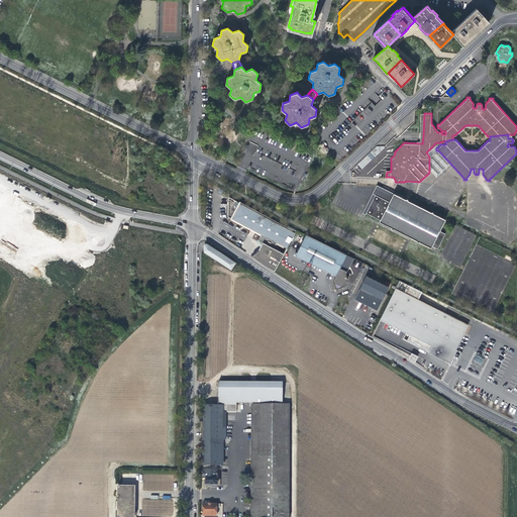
[(436,178),(451,165),(438,150),(436,150),(436,147),(438,147),(440,144),(445,144),(445,141),(442,141),(440,142),(436,142),(426,152),(429,157),(429,171),(436,178)]
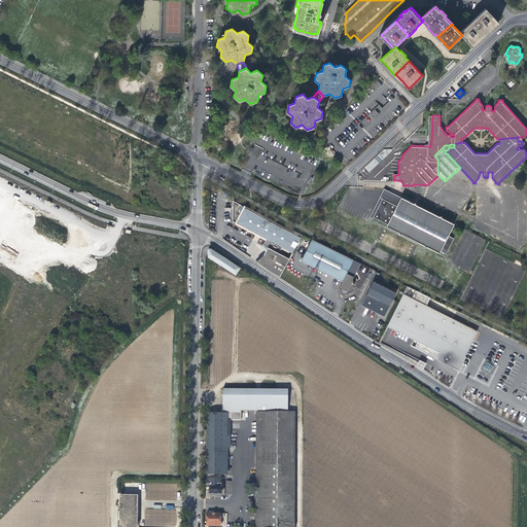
[(370,172),(393,150),(390,149),(384,149),(364,168),(370,172)]
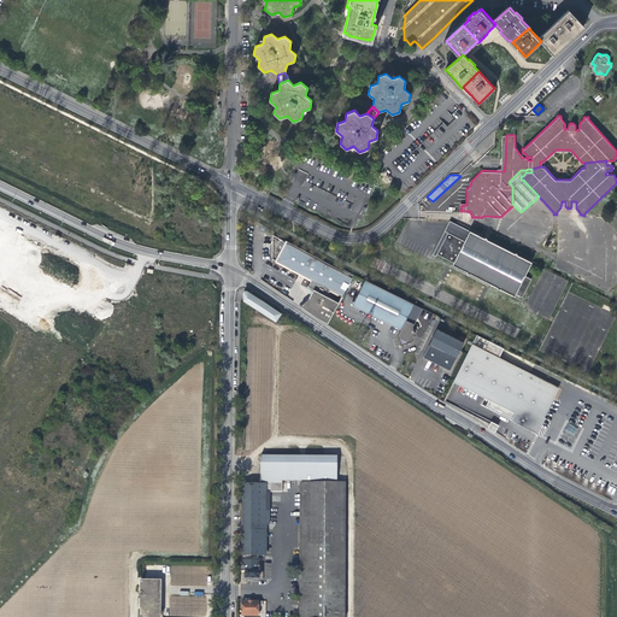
[(446,235),(442,242),(445,244),(441,250),(439,248),(435,256),(452,264),(451,266),(513,298),(515,295),(522,299),(532,277),(526,274),(530,264),(468,233),(463,242),(446,235)]
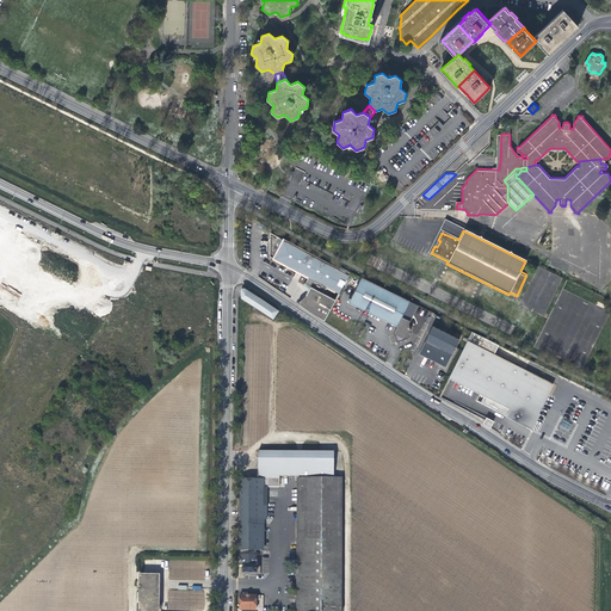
[(308,278),(320,284),(329,265),(270,234),(269,257),(308,278)]
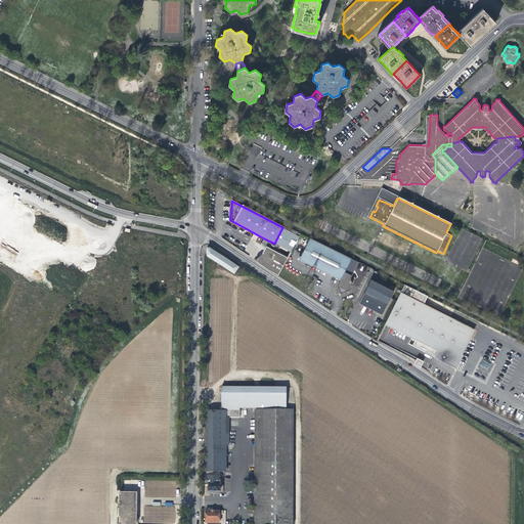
[(298,236),(282,227),(274,244),(281,248),(290,252),(298,236)]
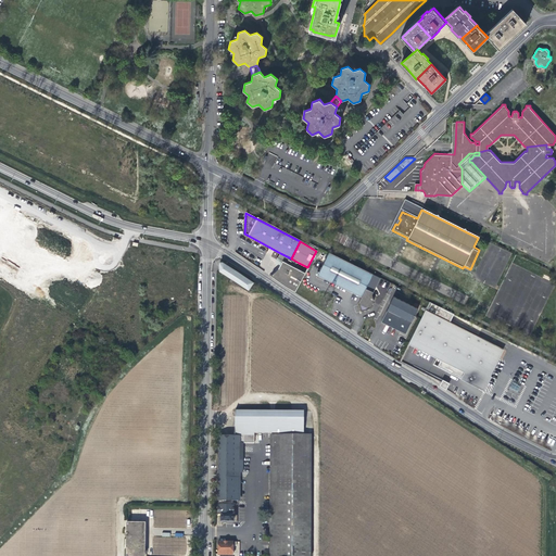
[(291,258),(280,253),(276,261),(281,263),(278,269),(269,275),(294,292),(304,273),(295,268),(299,263),(291,258)]
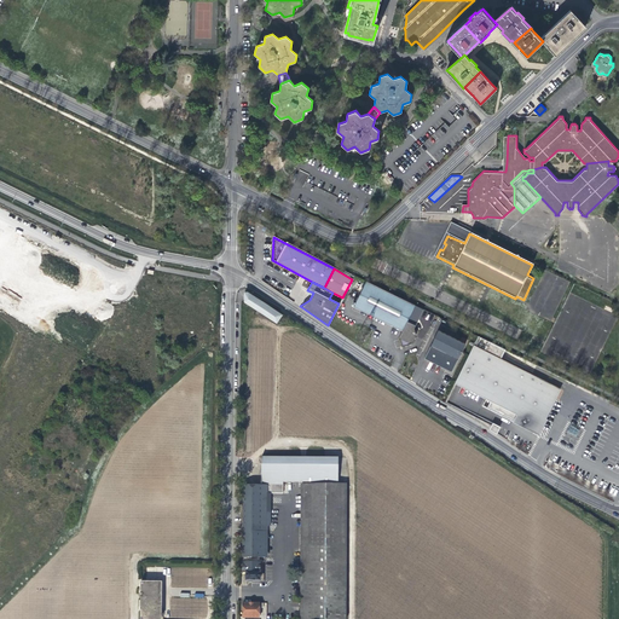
[(391,325),(404,300),(365,282),(353,307),(391,325)]
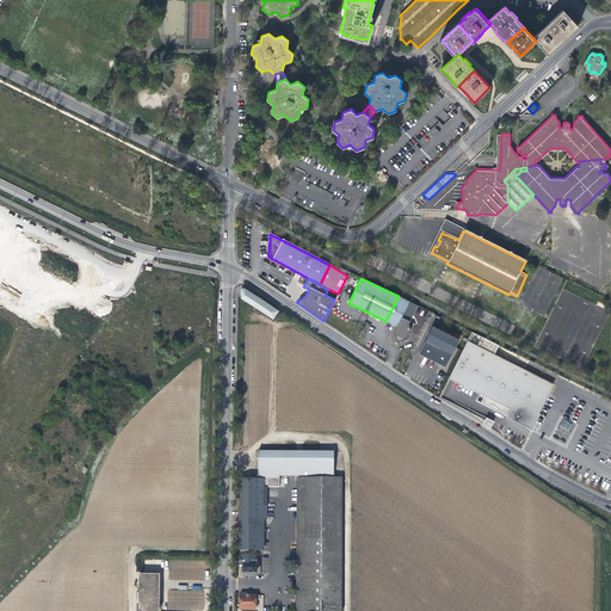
[(244,289),(241,289),(241,294),(241,298),(273,319),(278,312),(244,289)]
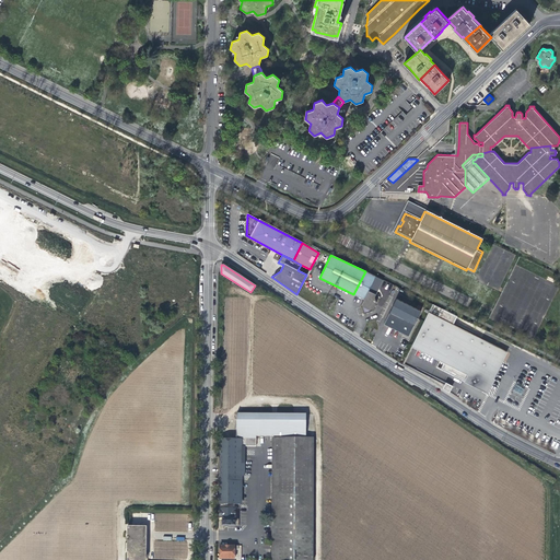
[(365,271),(353,294),(362,299),(360,304),(363,313),(371,310),(374,302),(373,296),(374,294),(366,290),(374,276),(365,271)]
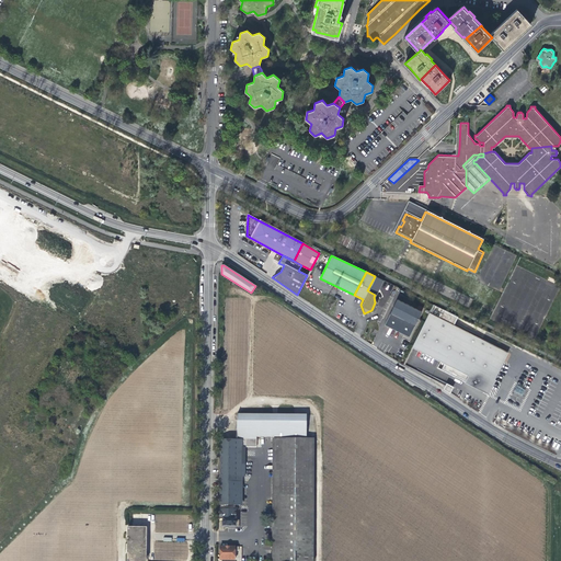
[(396,299),(382,324),(408,336),(420,311),(396,299)]
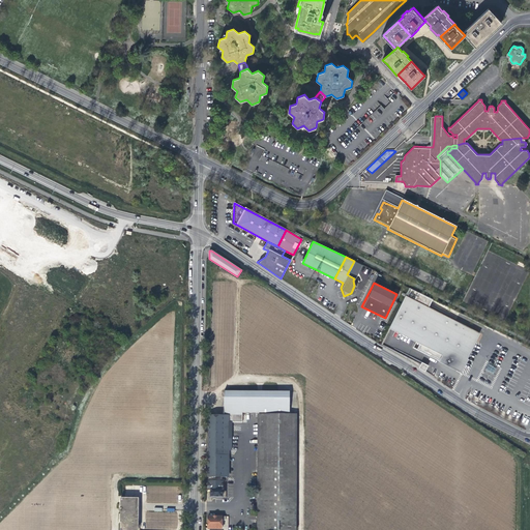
[(463,370),(479,332),(455,320),(460,313),(410,288),(406,295),(390,328),(416,341),(413,348),(462,372),(463,370)]
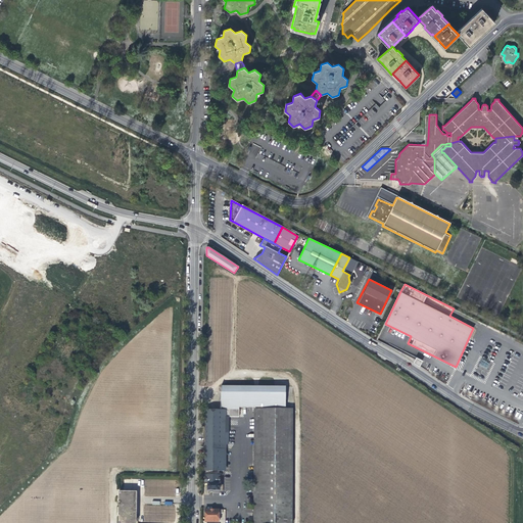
[(92,349),(98,353),(113,333),(107,329),(92,349)]
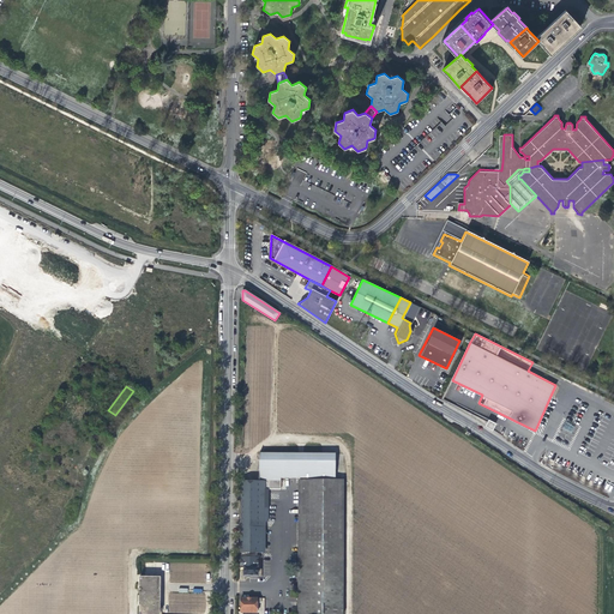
[(488,420),(486,427),(494,429),(497,423),(488,420)]
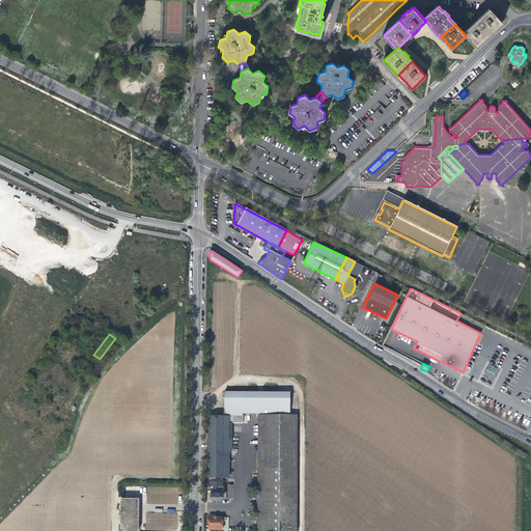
[(230,415),(243,415),(243,414),(248,414),(248,412),(289,412),(289,393),(224,392),(224,402),(224,415),(230,415)]
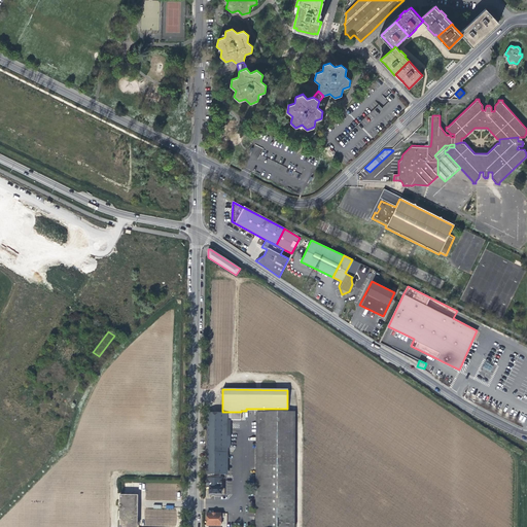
[(242,421),(242,412),(241,412),(229,412),(229,413),(207,413),(207,450),(207,489),(208,489),(209,489),(209,495),(220,495),(221,476),(225,476),(225,449),(231,449),(231,424),(225,424),(225,421),(242,421)]
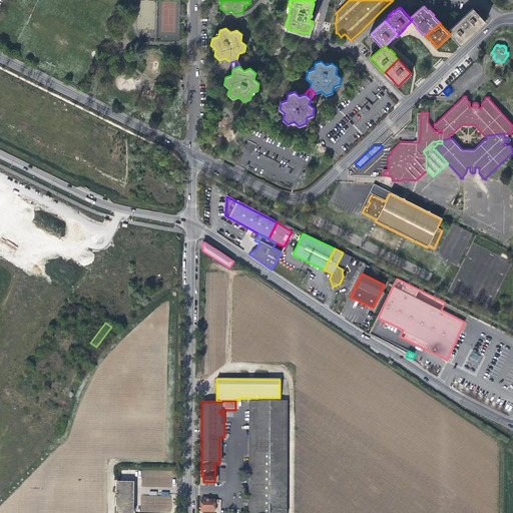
[(248,402),(248,467),(247,512),(286,512),(287,402),(248,402)]
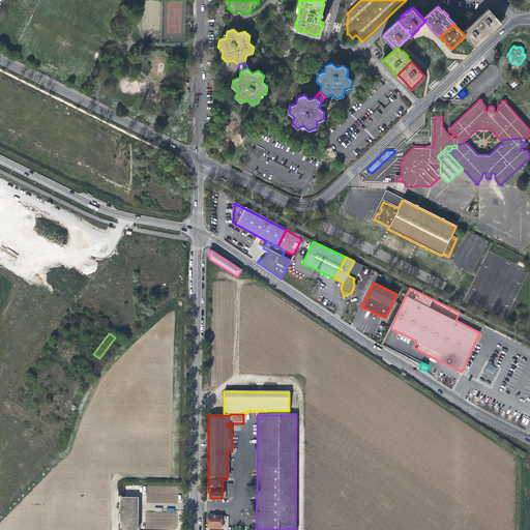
[(120,529),(137,529),(138,499),(121,499),(120,529)]
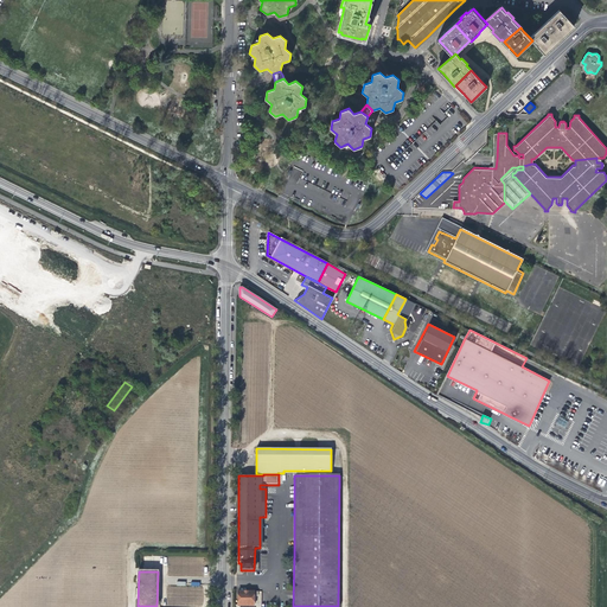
[(238,606),(254,606),(254,601),(254,593),(238,593),(238,605),(238,606)]
